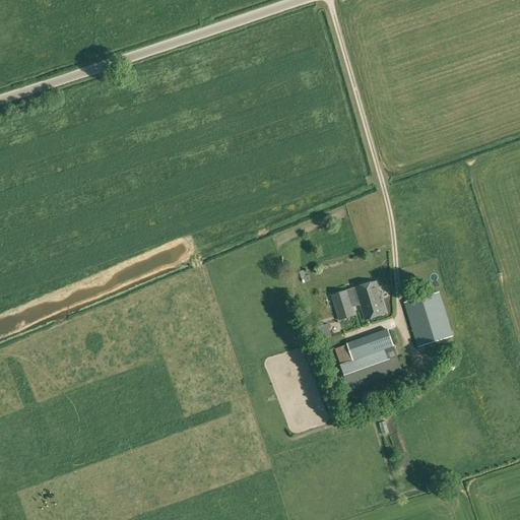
[(355,288),(360,303),(365,319),(387,313),(377,281),(355,288)]
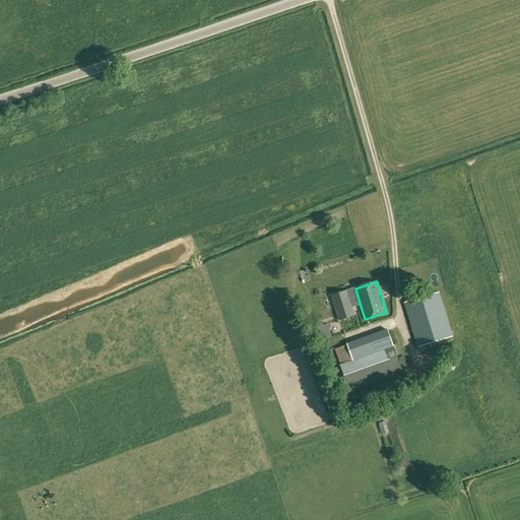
[(360,303),(355,288),(332,296),(339,320),(329,324),(332,335),(348,330),(345,318),(355,315),(352,305),(360,303)]
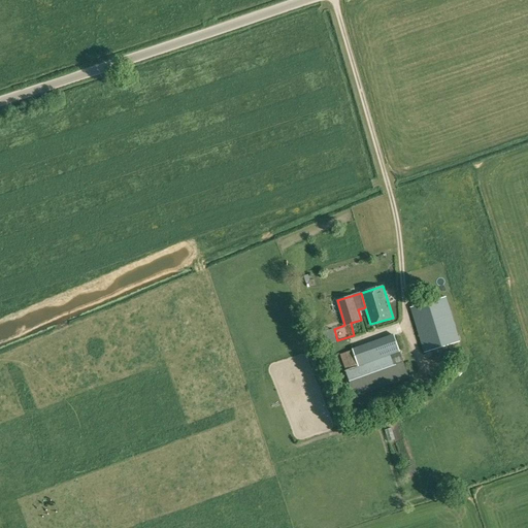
[(410,307),(424,353),(460,341),(447,296),(410,307)]
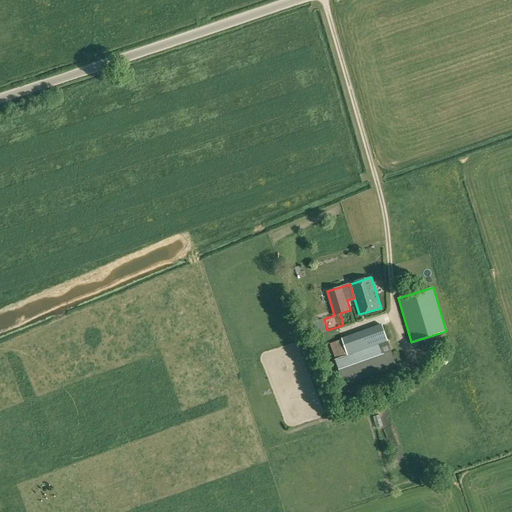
[(347,354),(336,358),(335,359),(339,370),(340,370),(345,384),(398,365),(383,323),(341,338),(342,339),(347,354)]
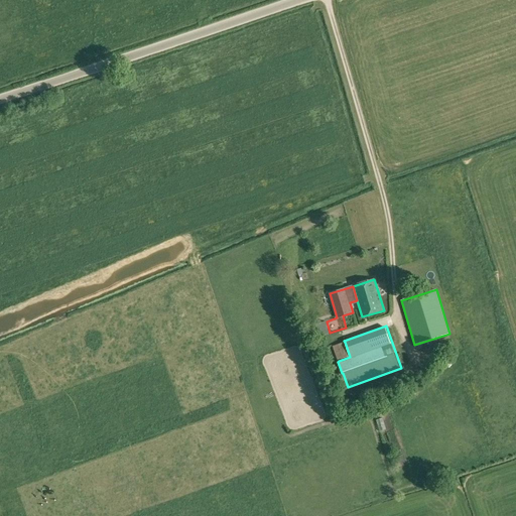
[(334,346),(339,361),(350,357),(345,342),(334,346)]
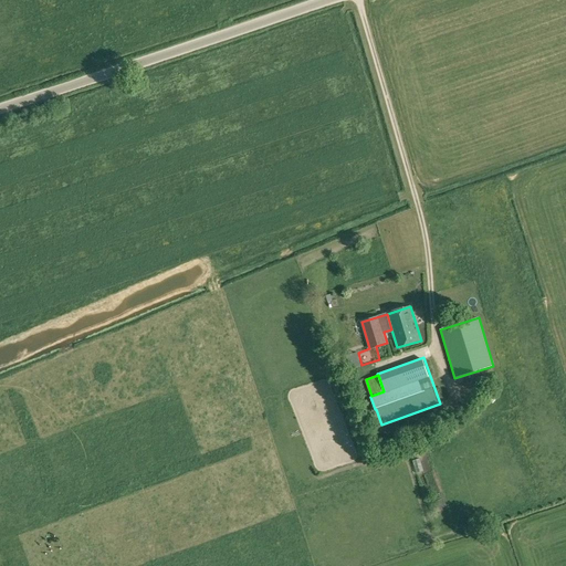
[(488,394),(493,399),(500,392),(493,386),(488,394)]
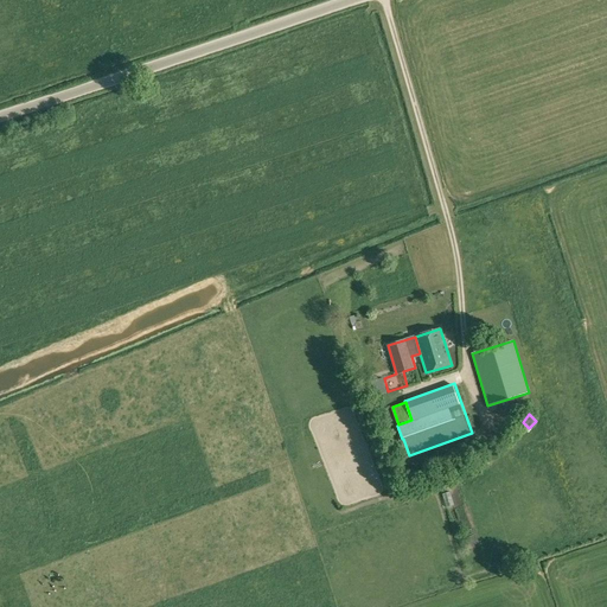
All buildings are outlined.
